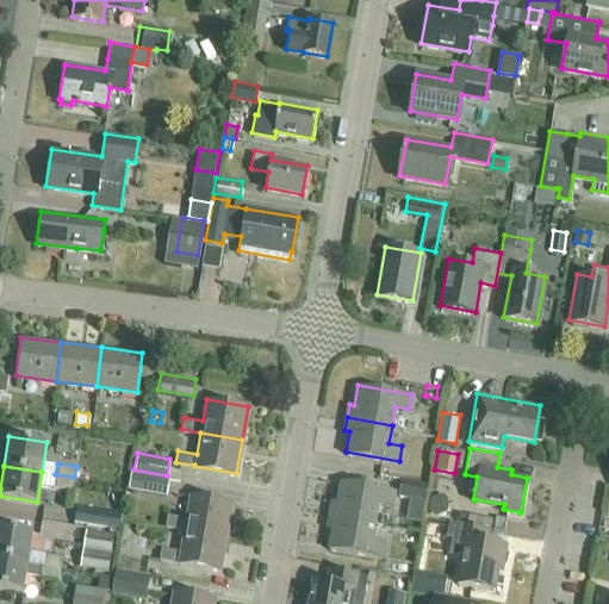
[(167,493),(169,477),(167,477),(167,475),(134,469),(130,469),(128,486),(167,493)]
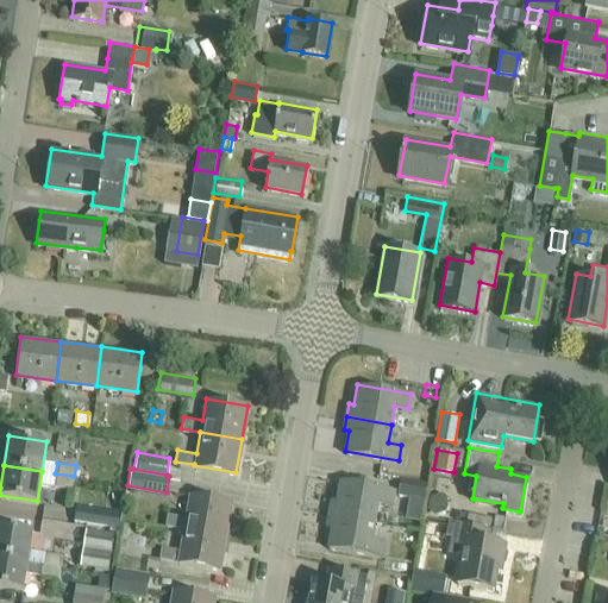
[(73,488),(74,476),(55,473),(54,485),(73,488)]
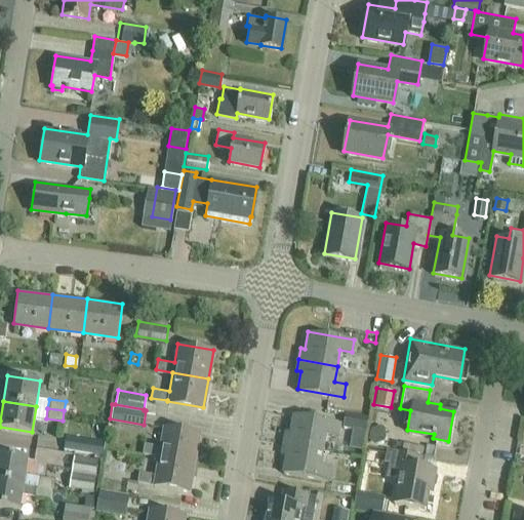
[(346,410),(344,425),(366,429),(368,414),(346,410)]
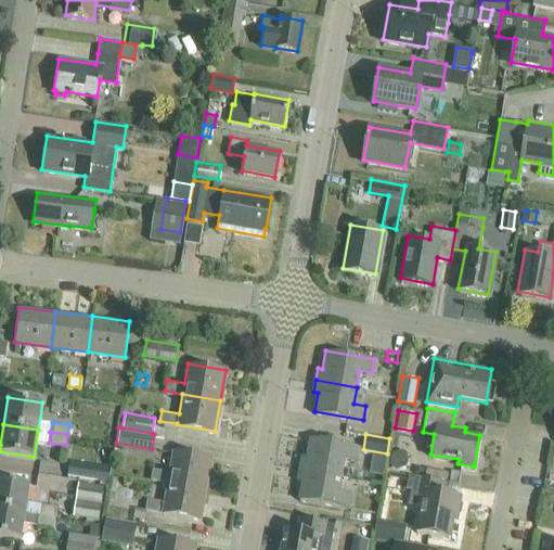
[(357,459),(359,446),(309,437),(306,456),(301,455),(299,467),(340,474),(344,457),(357,459)]
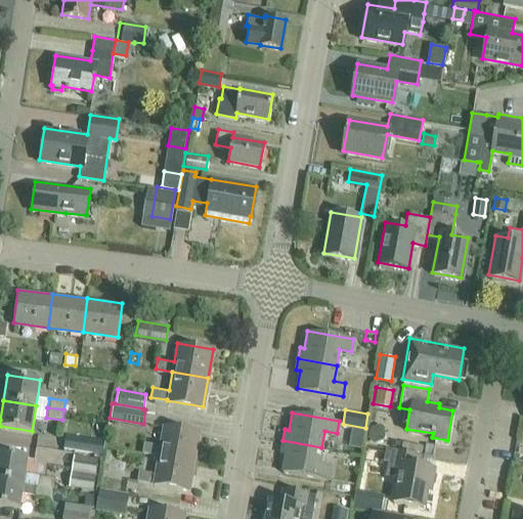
[(369,437),(374,441),(385,437),(386,428),(380,423),(371,427),(369,437)]
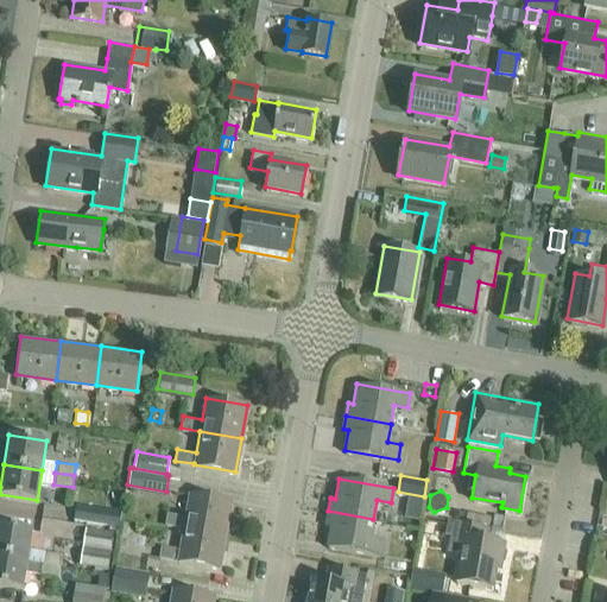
[(225,533),(231,500),(189,493),(185,514),(166,511),(165,523),(183,526),(225,533)]
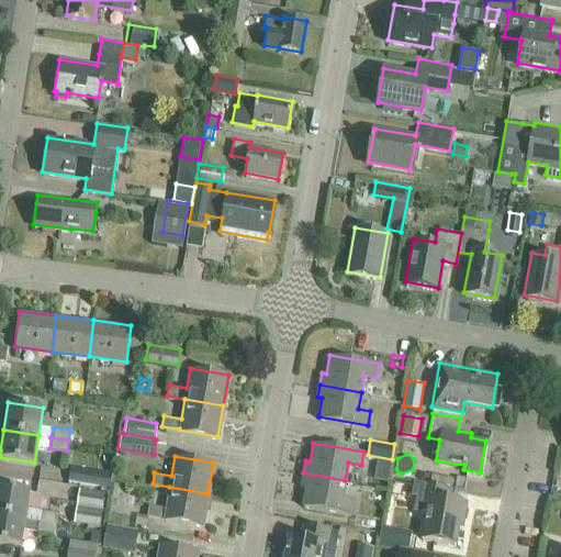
[(105,485),(108,470),(70,464),(67,478),(105,485)]
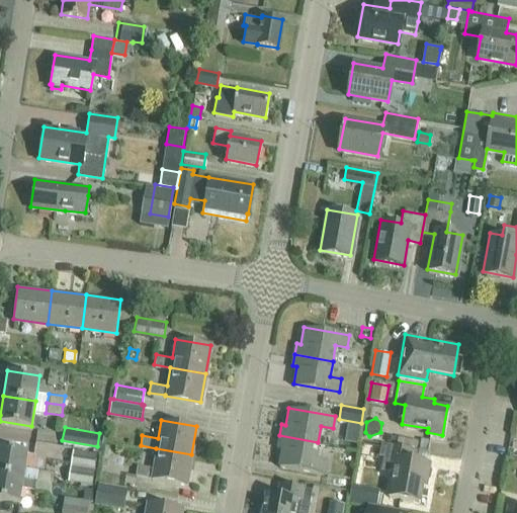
[(396,441),(416,445),(418,437),(398,433),(396,441)]
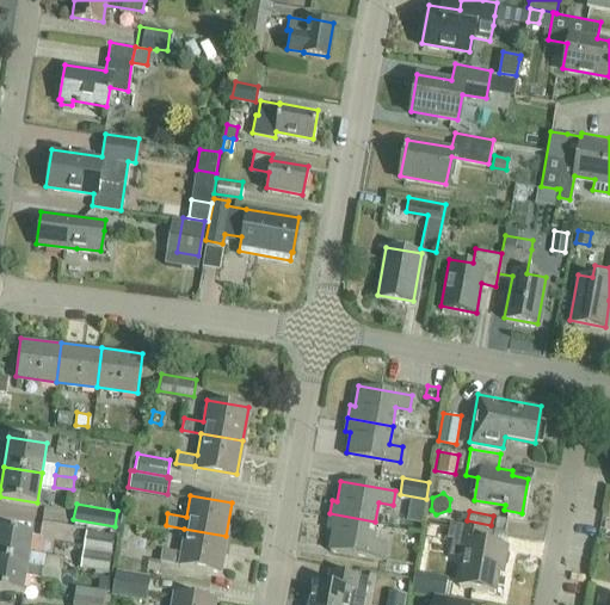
[(371,539),(375,522),(330,513),(327,526),(332,528),(328,548),(383,557),(386,542),(371,539)]
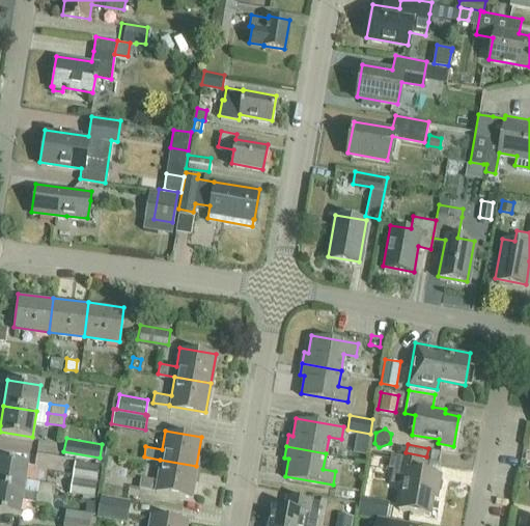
[(430,447),(429,458),(437,459),(439,448),(430,447)]
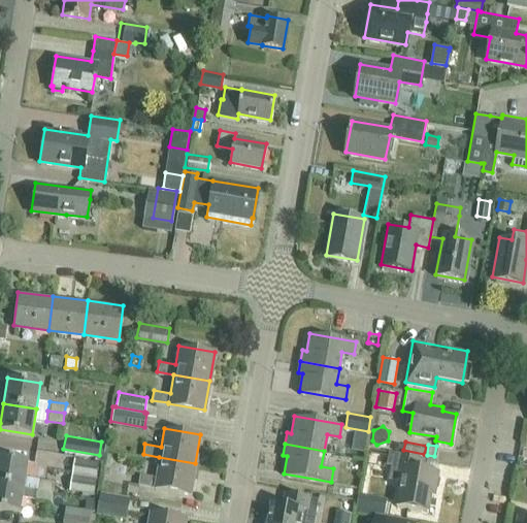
[(424,456),(393,451),(388,450),(386,462),(390,463),(388,478),(400,480),(396,503),(427,510),(431,483),(434,484),(437,471),(421,468),(424,456)]
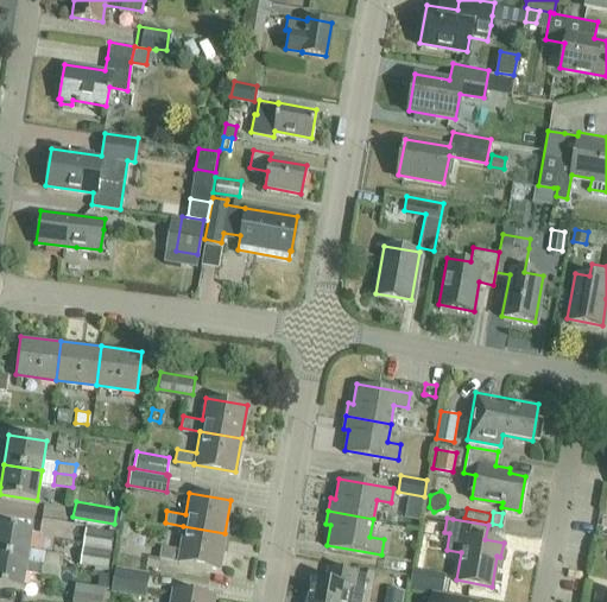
[(42,531),(32,530),(32,528),(0,523),(0,553),(61,564),(62,552),(39,547),(42,531)]
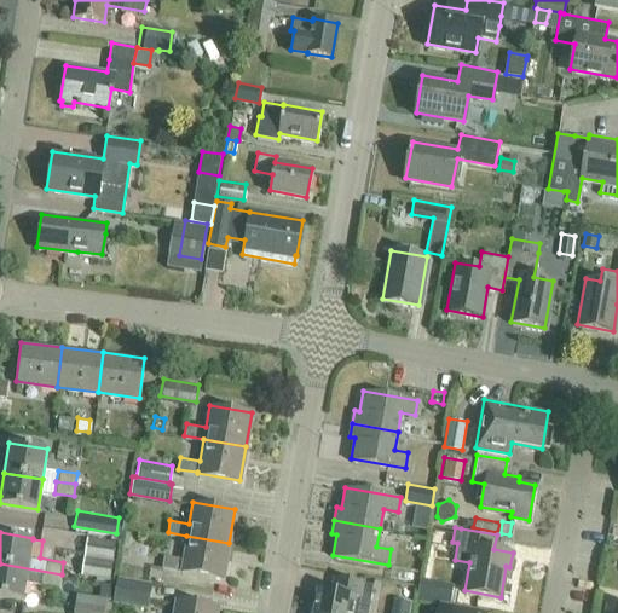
[(110,577),(116,541),(87,536),(81,572),(110,577)]
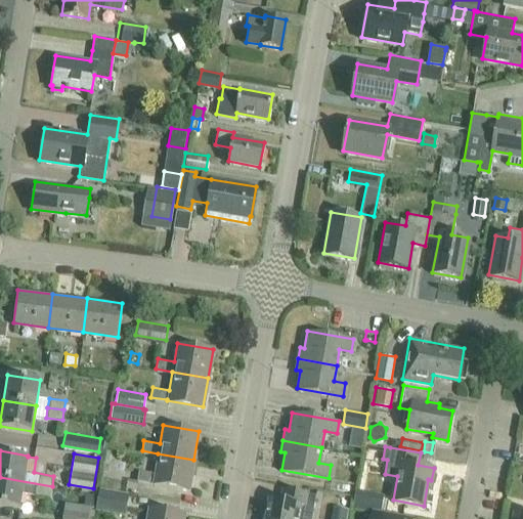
[(188,488),(193,460),(158,453),(155,472),(138,469),(137,479),(153,481),(153,482),(188,488)]
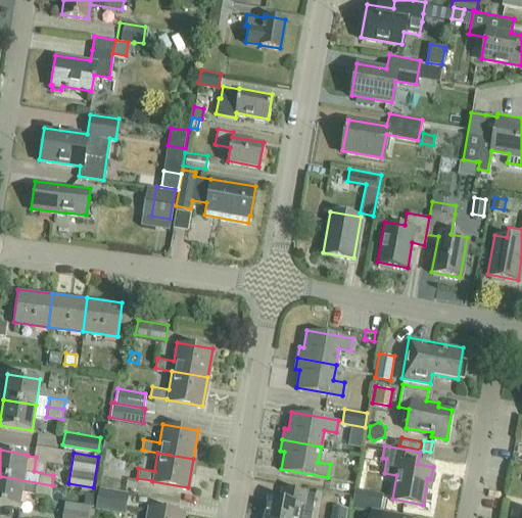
[(124,488),(127,475),(99,470),(96,483),(124,488)]
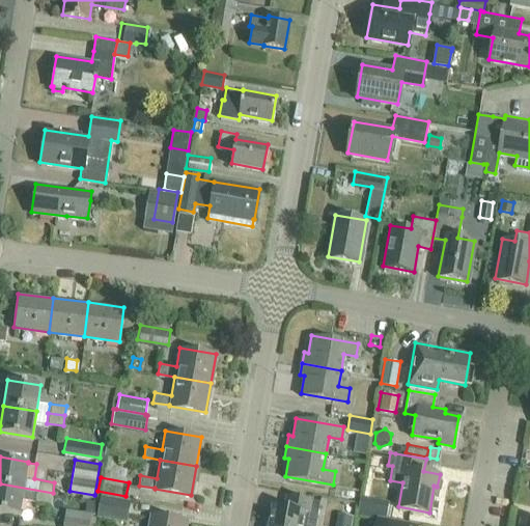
[(61,494),(62,485),(54,482),(53,493),(61,494)]
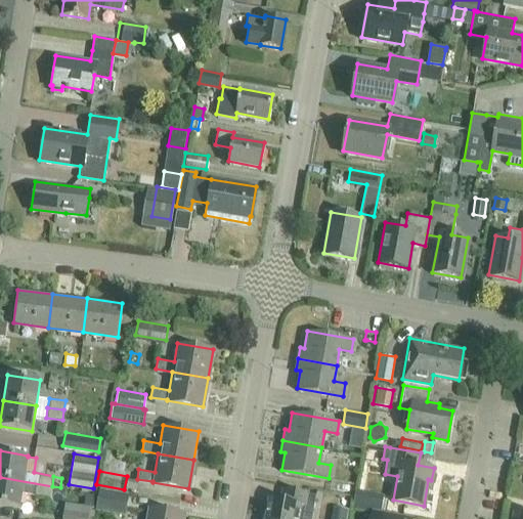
[(0,504),(19,507),(23,490),(50,495),(52,486),(0,477),(0,504)]
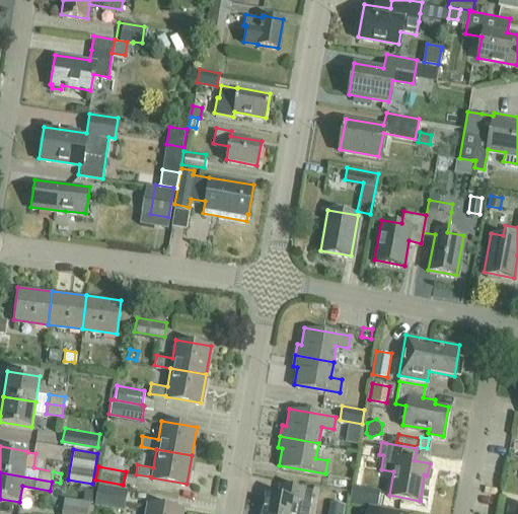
[(124,508),(127,487),(98,482),(97,488),(95,500),(94,503),(124,508)]
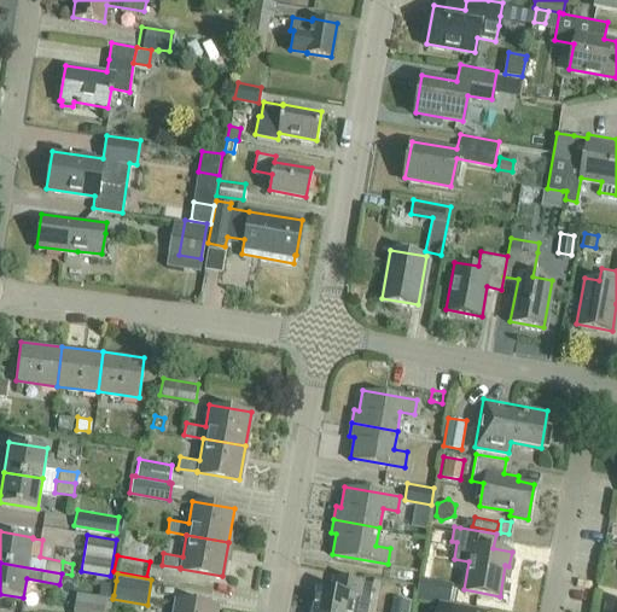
[(316,587),(312,611),(366,611),(372,582),(342,576),(339,590),(316,587)]
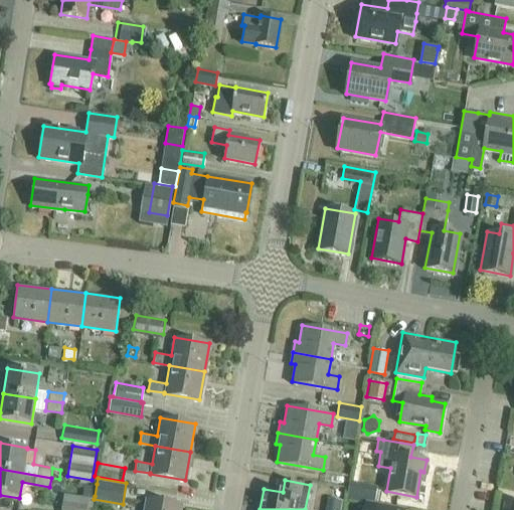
[(88,495),(95,496),(97,484),(83,482),(81,494),(88,495)]
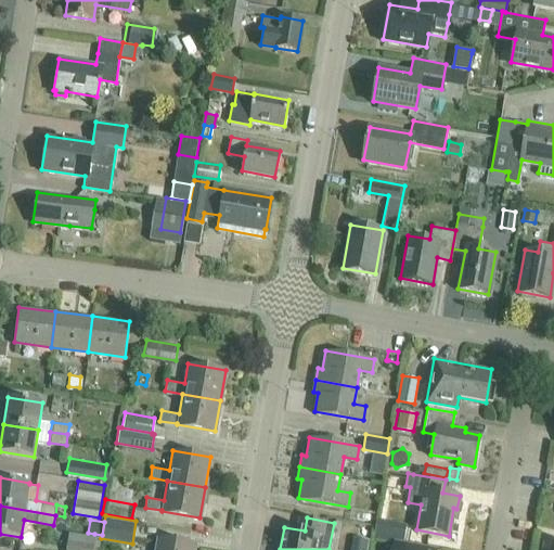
[(376,522),(374,535),(383,536),(385,523),(376,522)]
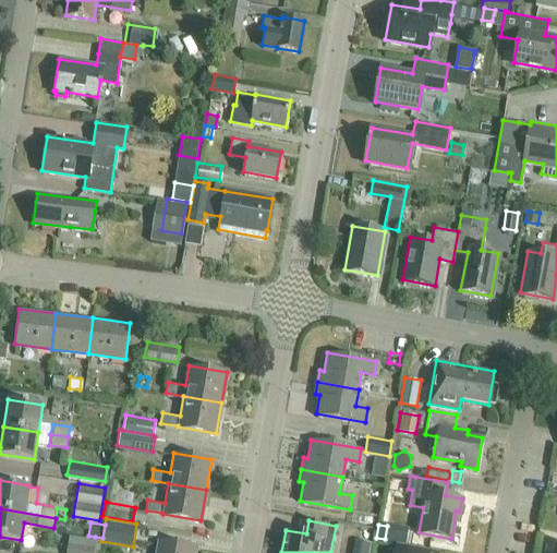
[(92,552),(95,537),(88,536),(69,533),(65,552),(92,552)]
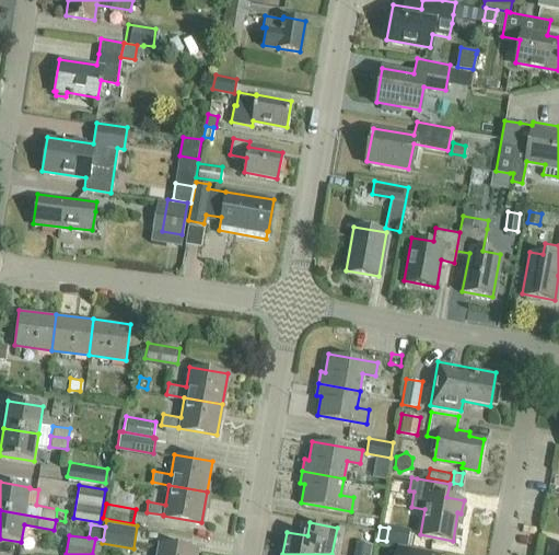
[(369,554),(373,542),(359,539),(354,554),(369,554)]
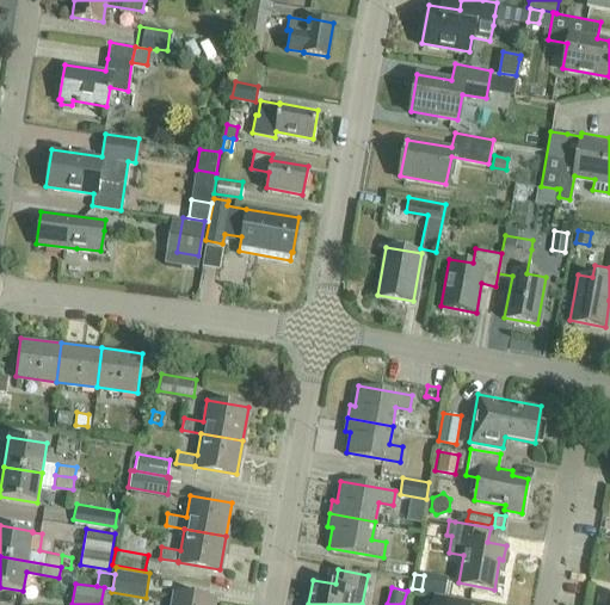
[(213,604),(215,598),(173,591),(170,604),(213,604)]
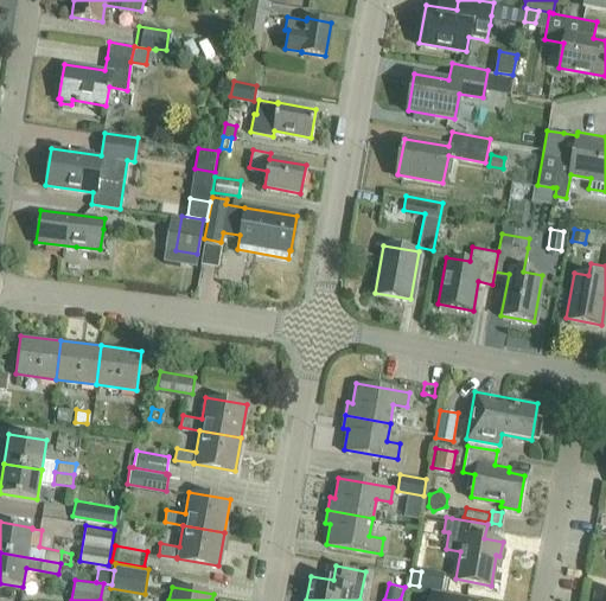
[(467,600),(469,595),(431,588),(428,600),(467,600)]
